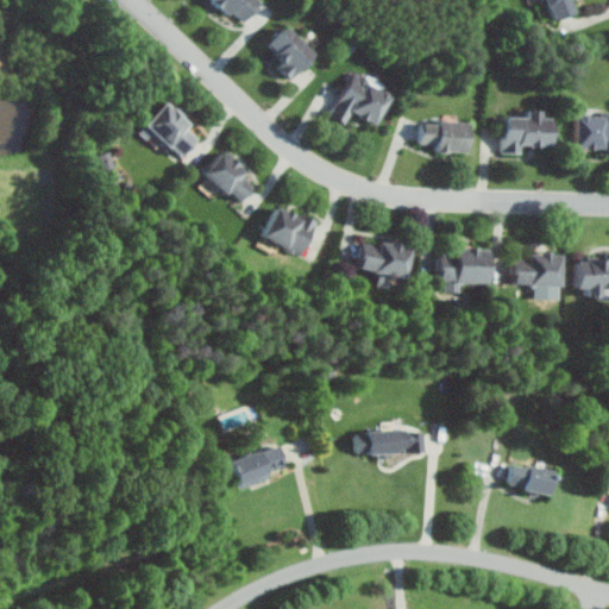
[(267,2),(264,0),(219,0),(244,25),(267,2)]
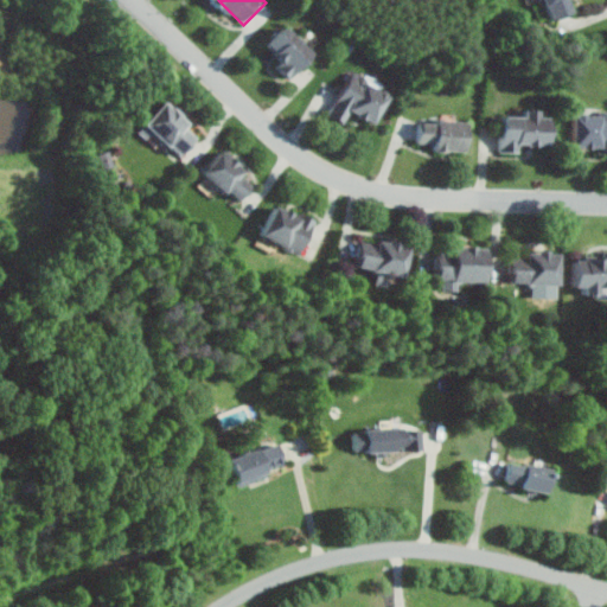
[(585,11),(580,0),(548,0),(556,21),(585,11)]
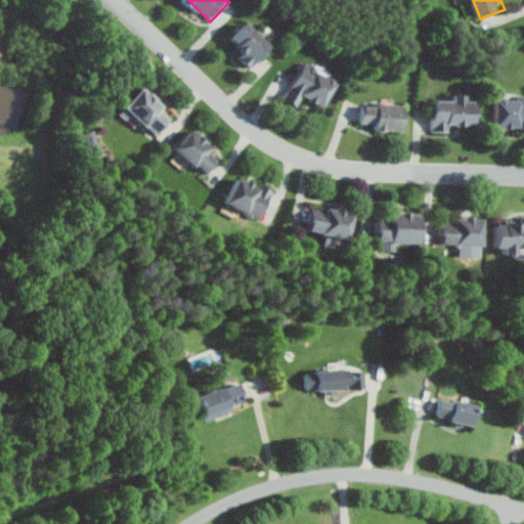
[(234,40),(246,50),(241,56),(255,70),(276,47),(251,24),(234,40)]
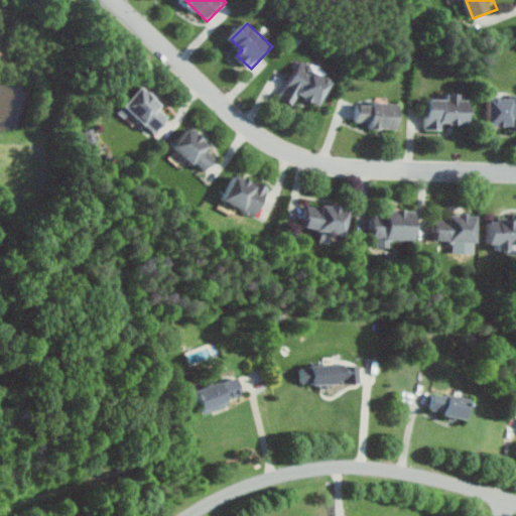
[(324,106),(337,80),(302,62),(283,99),(297,106),(302,96),(324,106)]
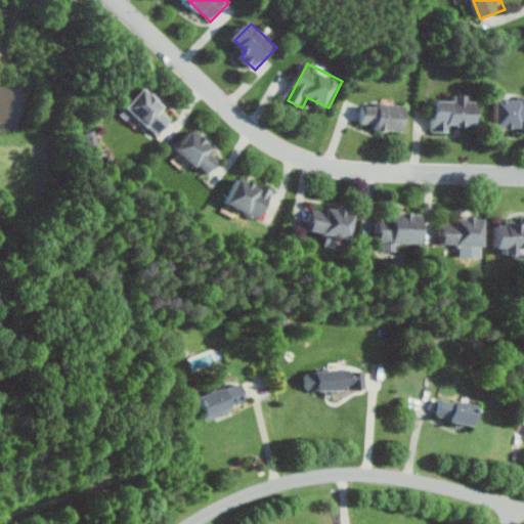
[(169,107),(145,87),(123,114),(129,120),(135,113),(161,136),(175,120),(166,112),(169,107)]
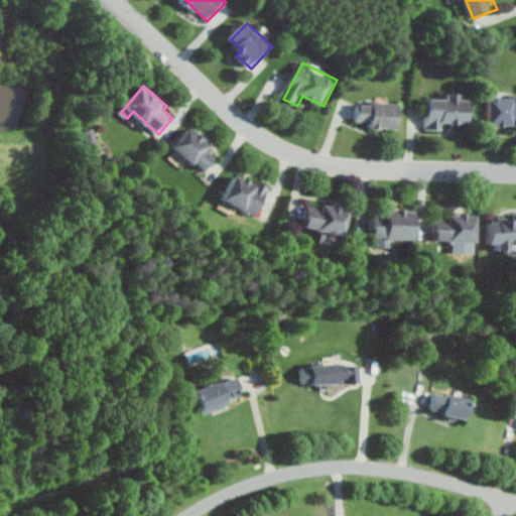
[(493,98),(492,126),(515,126),(515,95),(515,98),(493,98)]
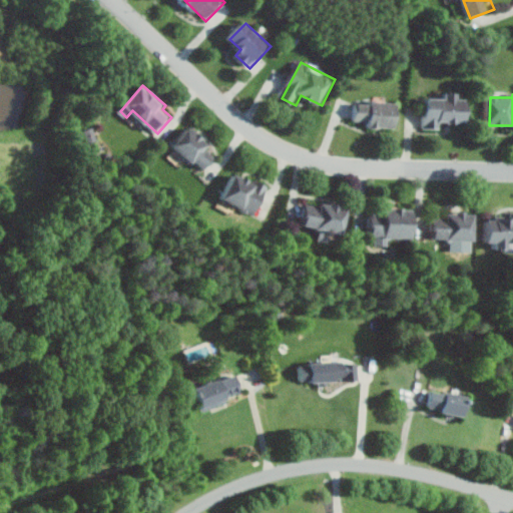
[(471,99),(461,99),(461,97),(426,97),(426,129),(443,129),(443,123),(471,123),(471,99)]
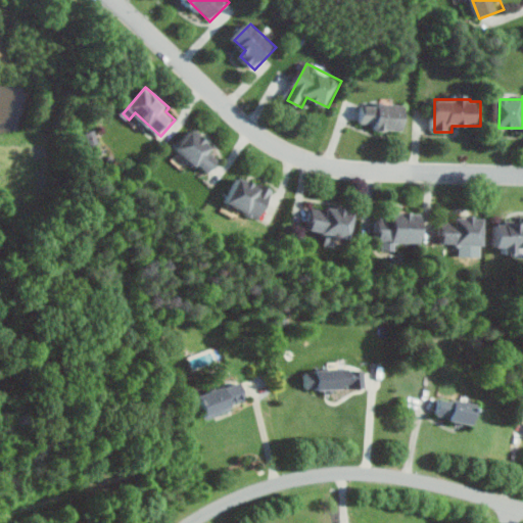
[(407,132),(409,107),(366,102),(363,128),(407,132)]
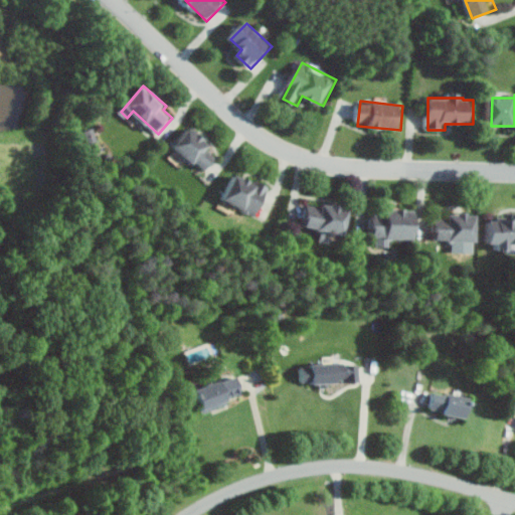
[(176,145),(205,173),(221,156),(192,129),(176,145)]
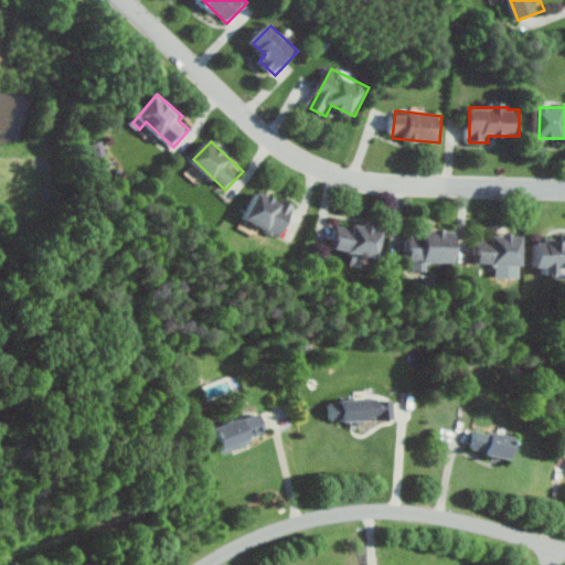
[(298,208),(260,190),(246,220),(284,237),(298,208)]
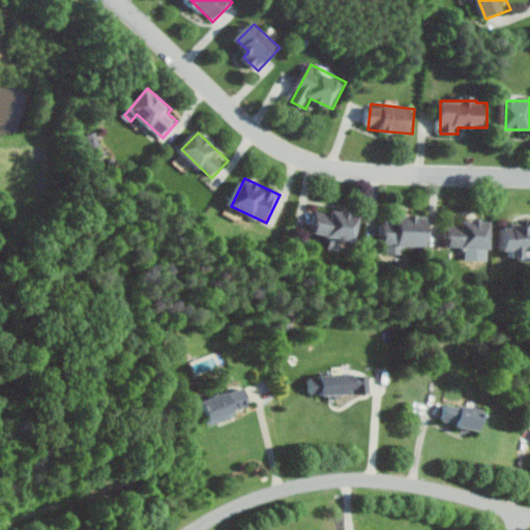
[(358,243),(363,216),(320,208),(315,234),(333,237),(331,248),(342,251),(344,240),(358,243)]
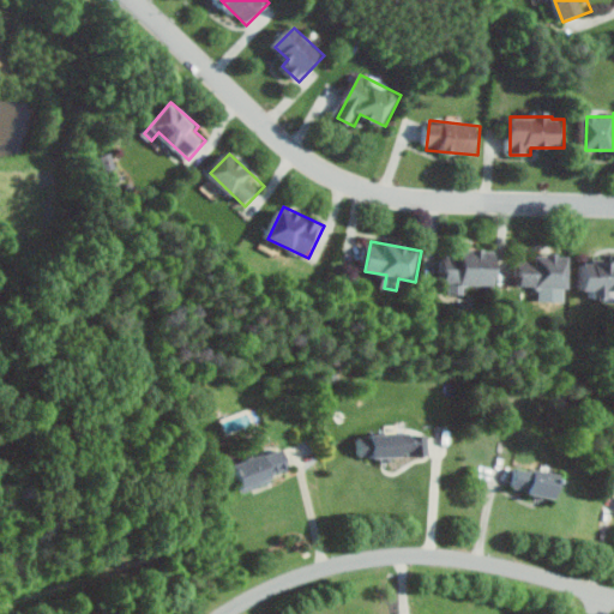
[(445,283),(453,284),(453,288),(499,288),(499,252),(446,251),(445,283)]
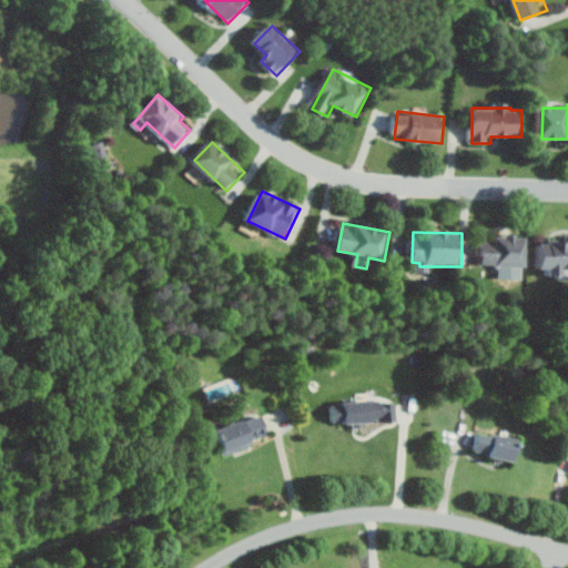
[(529,265),(529,236),(484,236),(484,265),(529,265)]
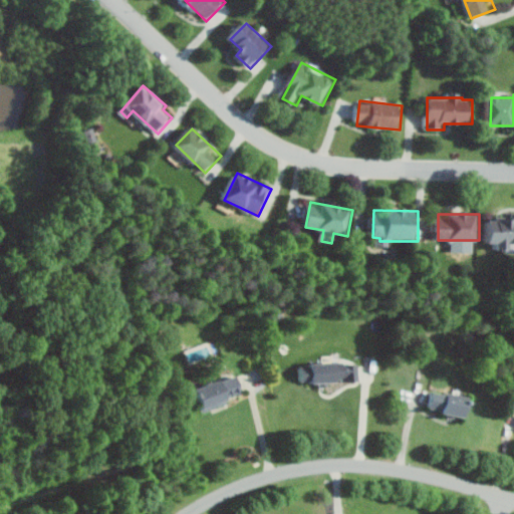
[(490,248),(513,247),(513,244),(513,243),(513,214),(513,220),(490,220),(490,248)]
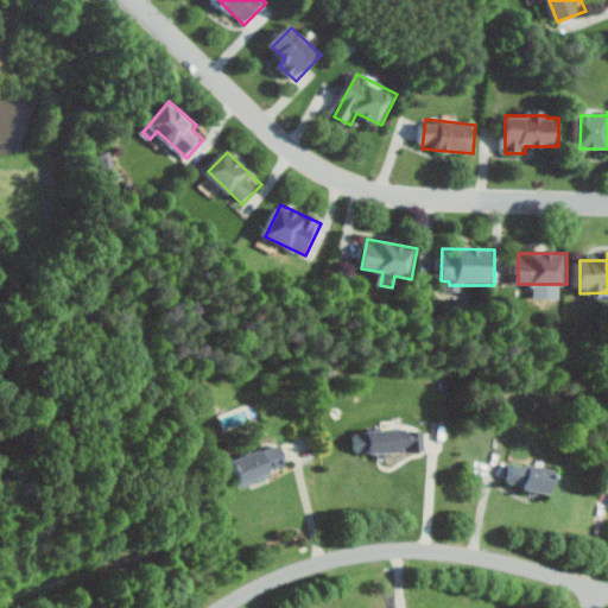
[(423,449),(422,428),(362,431),(363,442),(352,442),(353,453),(423,449)]
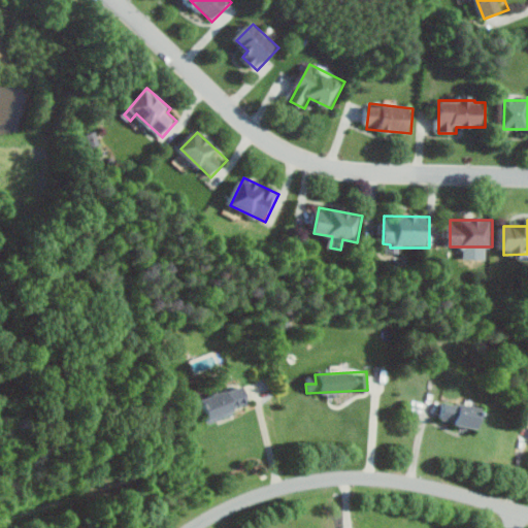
[(232,415),(230,407),(244,403),(240,386),(197,398),(203,423),(232,415)]
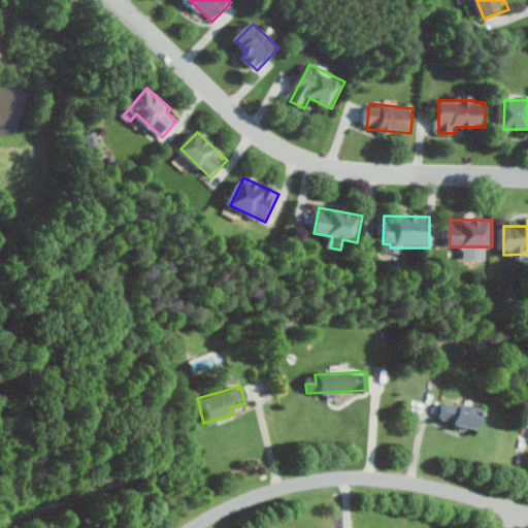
[(437,418),(451,421),(450,425),(471,429),(475,408),(440,401),(437,418)]
